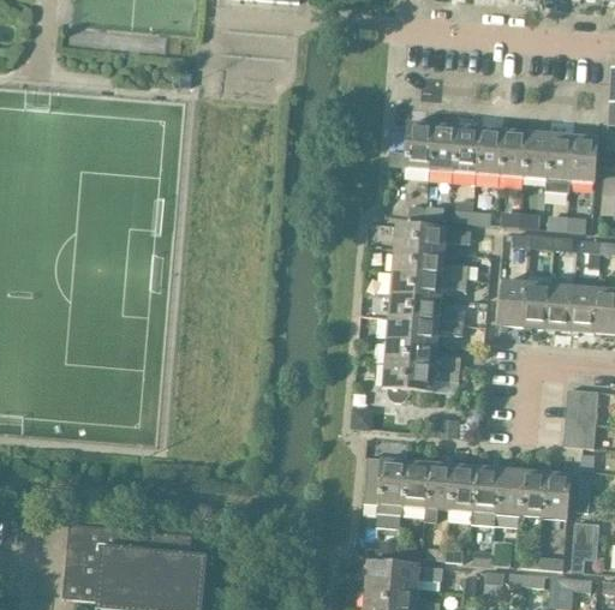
[(410,121),(405,167),(429,169),(434,123),(431,123),(431,120),(424,119),(424,123),(410,121)]
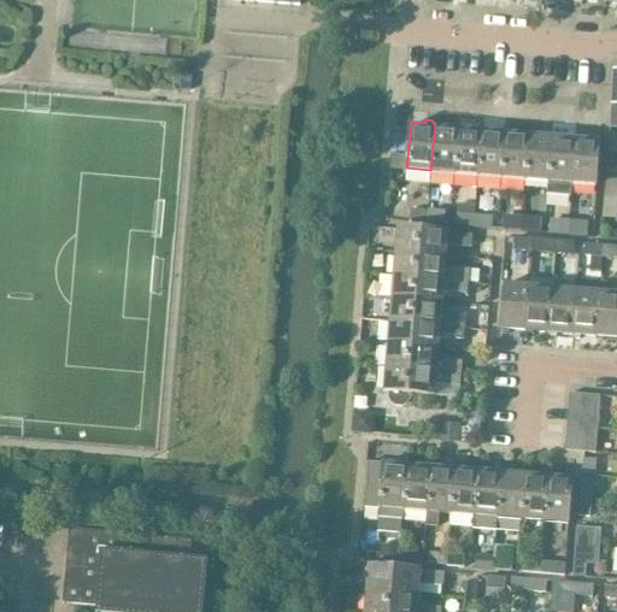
[(435,123),(430,170),(454,171),(458,125),(457,125),(457,122),(448,121),(448,124),(435,123)]
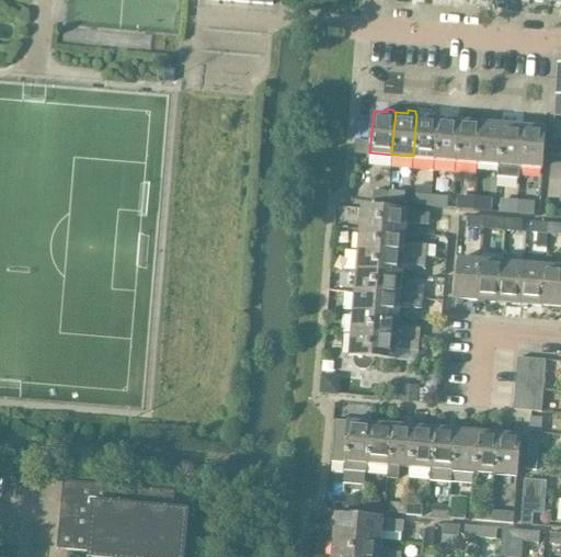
[(416,114),(413,156),(434,158),(438,116),(437,116),(437,113),(430,113),(430,115),(416,114)]
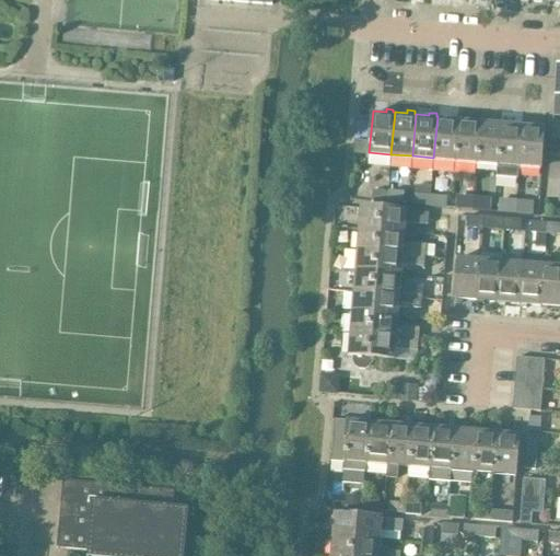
[(438,116),(433,158),(455,160),(458,118),(457,117),(458,115),(451,114),(451,117),(438,116)]
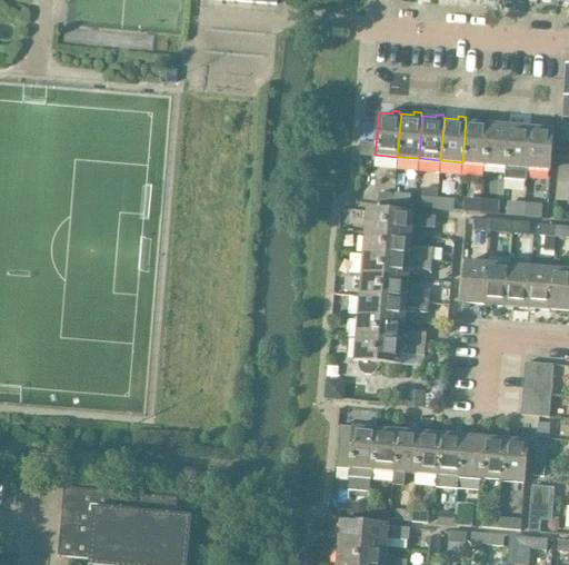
[(466,120),(462,162),(485,164),(488,121),(487,121),(488,119),(479,118),(479,121),(466,120)]
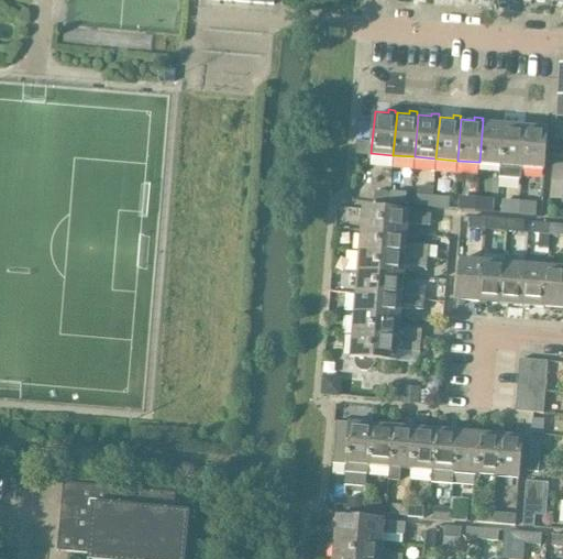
[(483,120),(479,162),(499,164),(498,174),(499,174),(504,122),(503,122),(503,120),(496,119),(496,121),(483,120)]
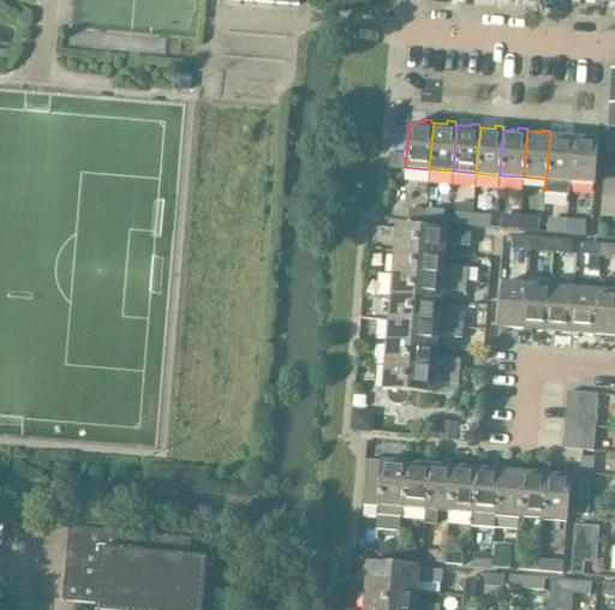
[(550,133),(545,190),(568,192),(569,180),(574,135),(572,135),(573,132),(566,132),(566,135),(550,133)]
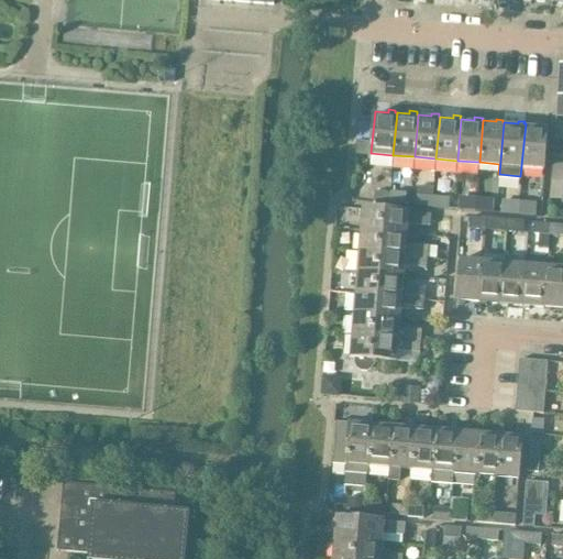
[(526,123),(521,165),(543,167),(547,125),(545,125),(545,122),(539,122),(539,124),(526,123)]
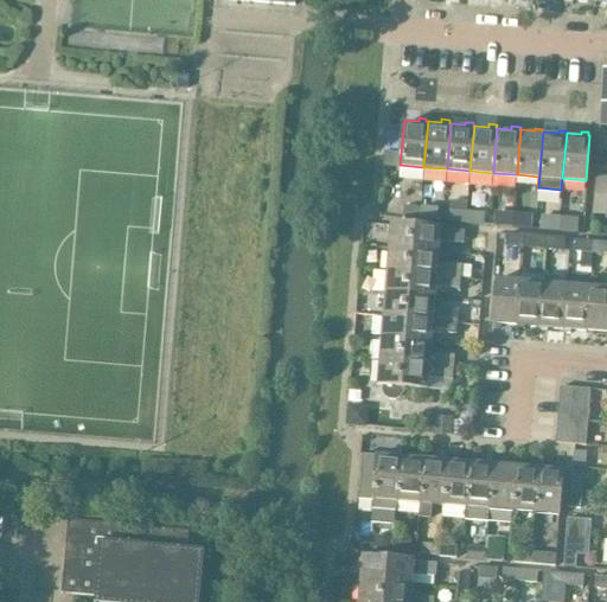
[(595,173),(594,192),(595,192),(606,192),(606,173),(596,173),(595,173)]
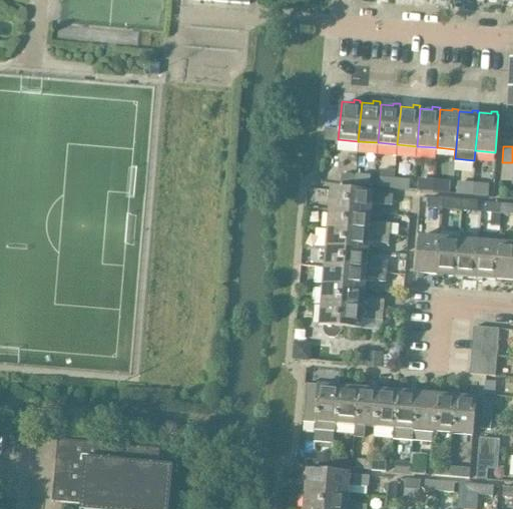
[(502,162),(500,178),(501,178),(512,178),(512,165),(512,162),(503,162),(502,162)]
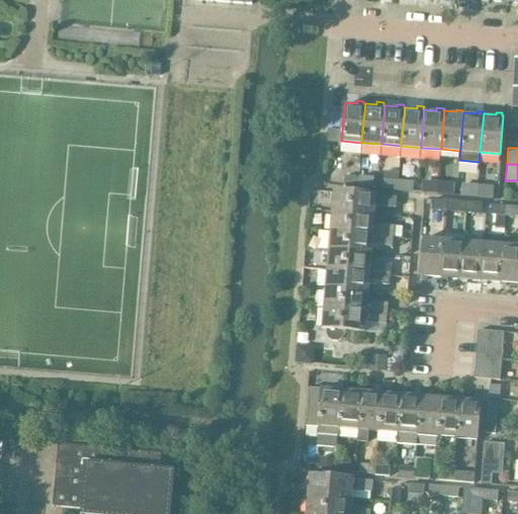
[(383,176),(382,186),(398,187),(399,178),(399,173),(389,172),(387,177),(383,176)]
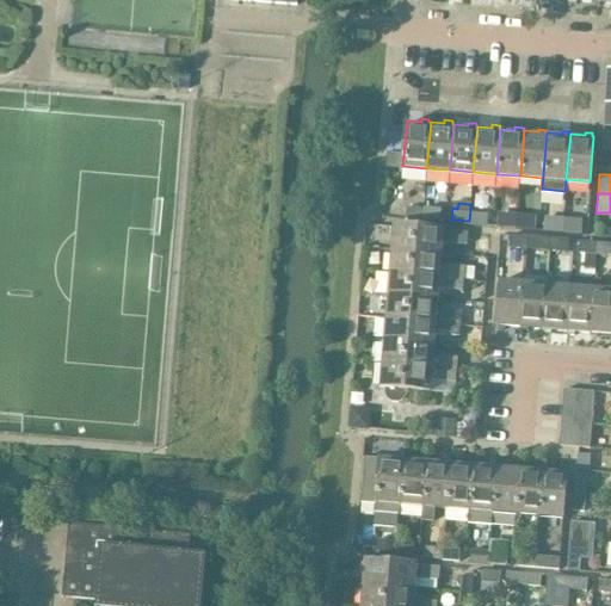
[(470,210),(469,221),(487,223),(488,211),(473,210),(470,210)]
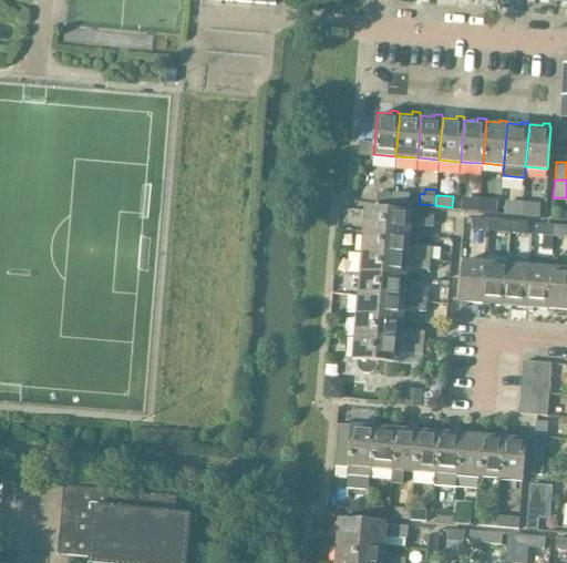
[(462,195),(461,207),(478,210),(480,196),(462,195)]
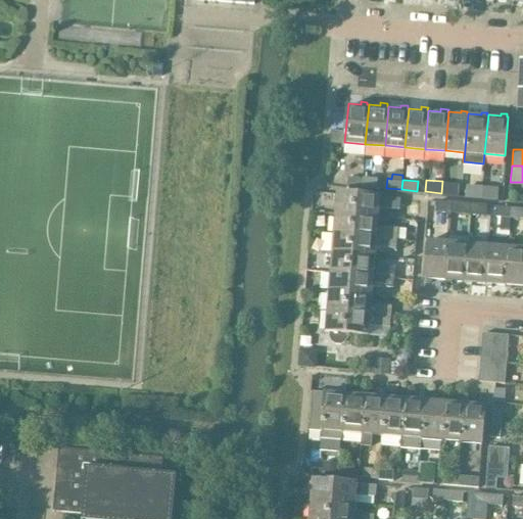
[(442,181),(441,193),(458,194),(459,182),(442,181)]
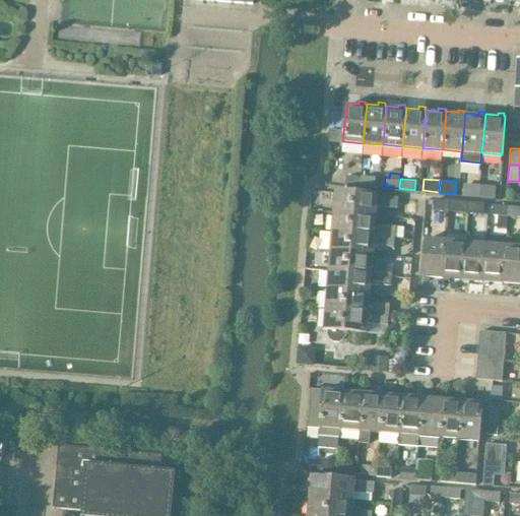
[(463,182),(462,194),(478,195),(479,183),(463,182)]
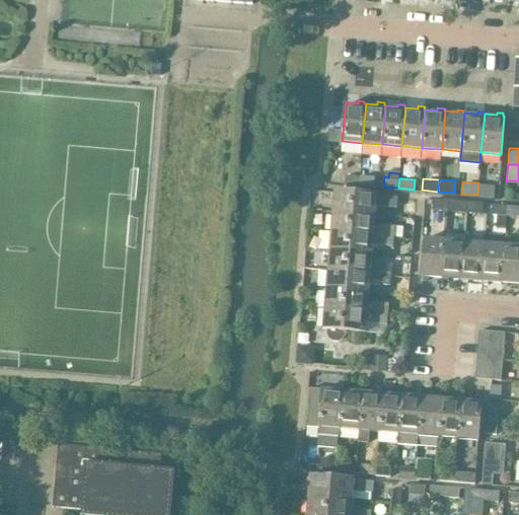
[(478,182),(477,195),(494,196),(495,184),(478,182)]
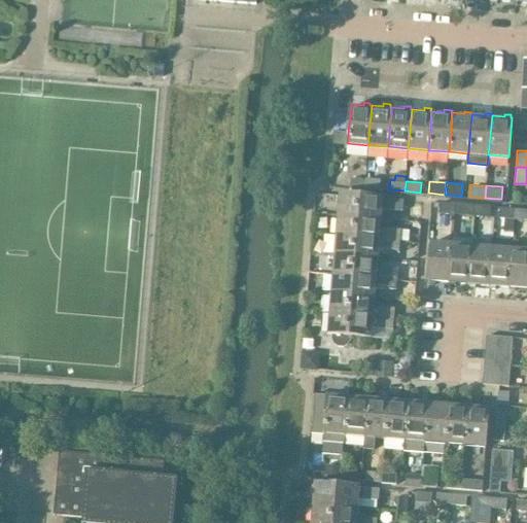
[(340,193),(339,212),(382,215),(382,208),(402,209),(403,198),(340,193)]
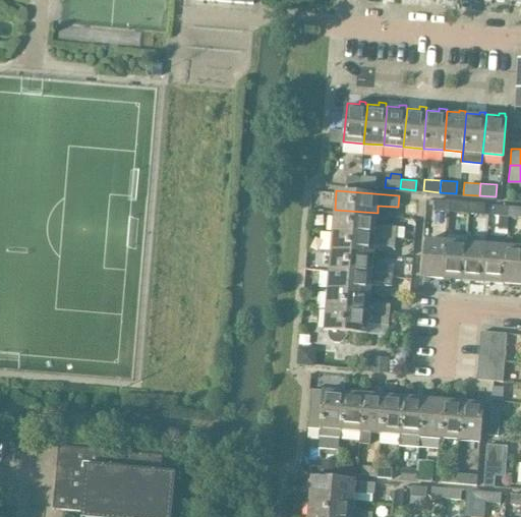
[(449,210),(450,199),(435,198),(433,209),(449,210)]
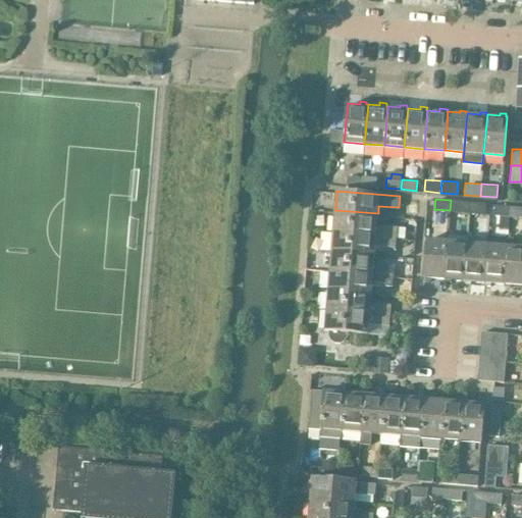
[(455,210),(470,211),(470,202),(455,200),(455,210)]
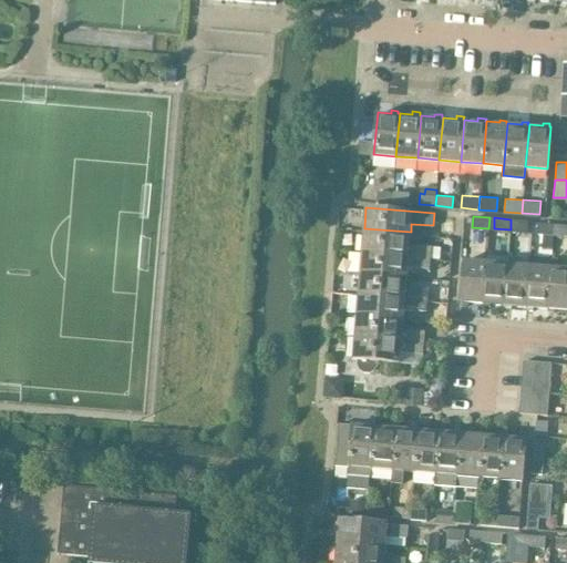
[(442,229),(453,231),(454,219),(443,218),(442,229)]
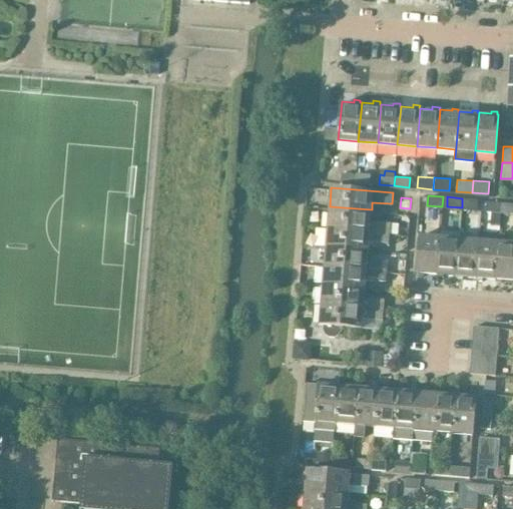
[(462,198),(462,207),(476,209),(477,199),(462,198)]
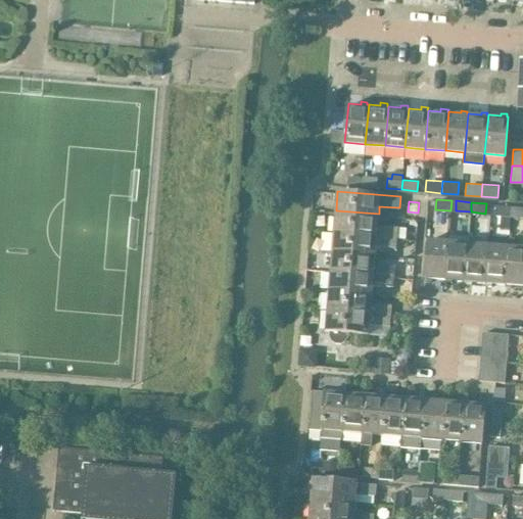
[(495,214),(510,216),(511,205),(496,204),(495,214)]
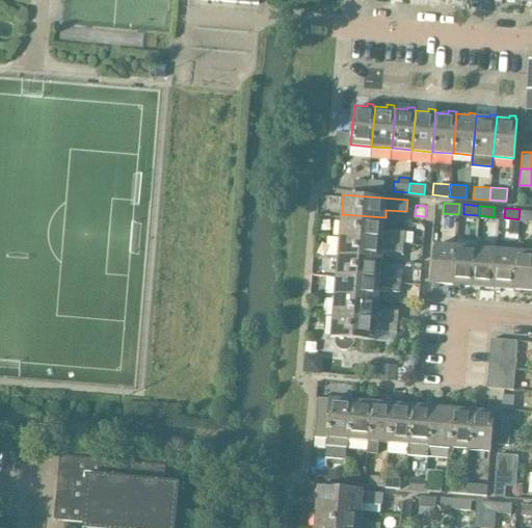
[(531,209),(520,209),(519,219),(531,219),(531,209)]
